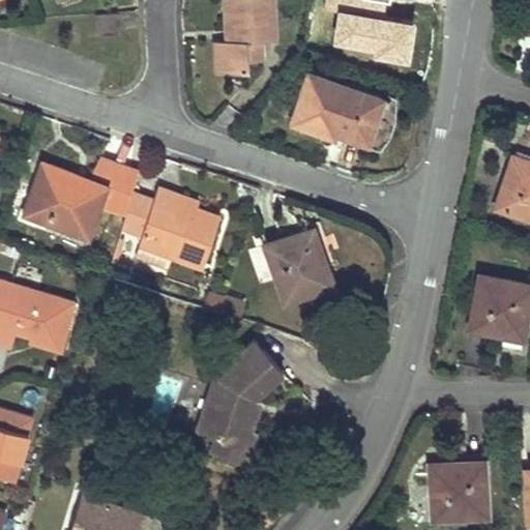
[(248,58),(256,58),(264,58),(263,38),(277,37),(274,0),(225,0),(228,40),(221,40),(222,71),(248,70),(248,58)]
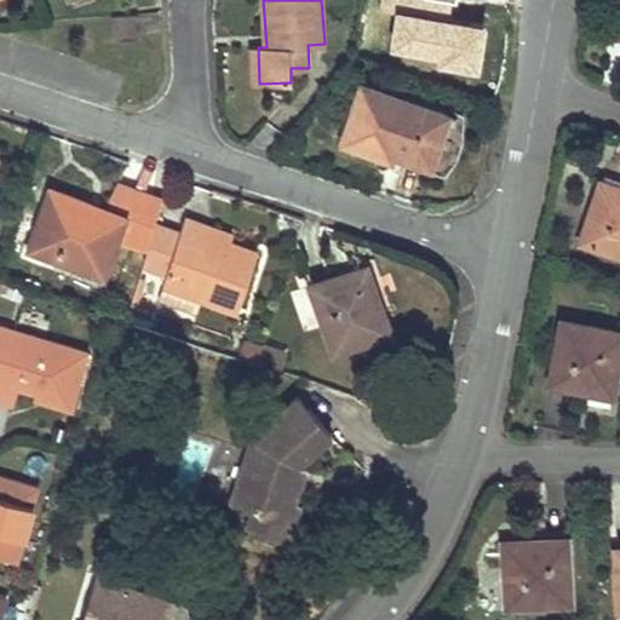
[(392,55),(478,59),(481,19),(395,15),(392,55)]
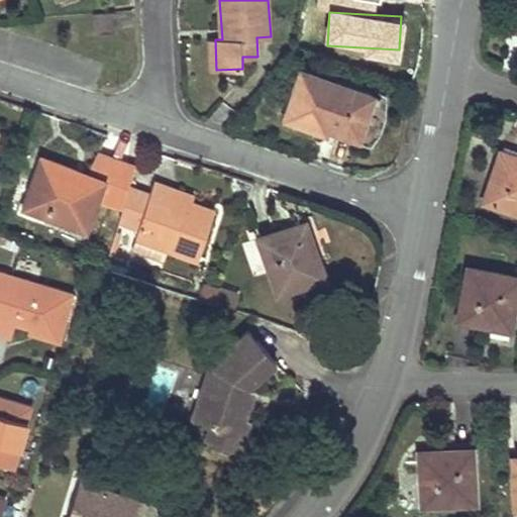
[(216,70),(215,39),(205,39),(207,71),(216,70)]
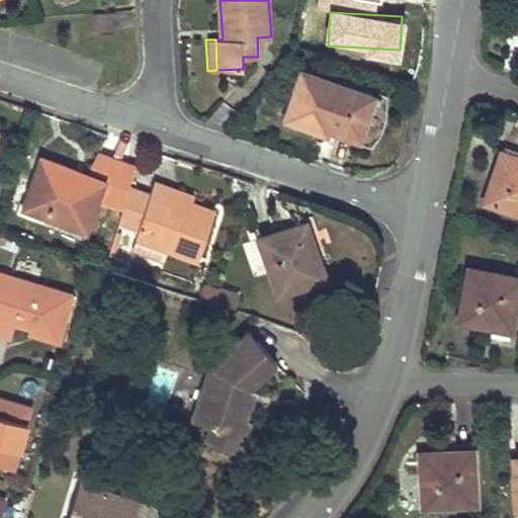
[(329,130),(344,135),(359,140),(373,94),(301,71),(286,119),(327,132),(329,130)]
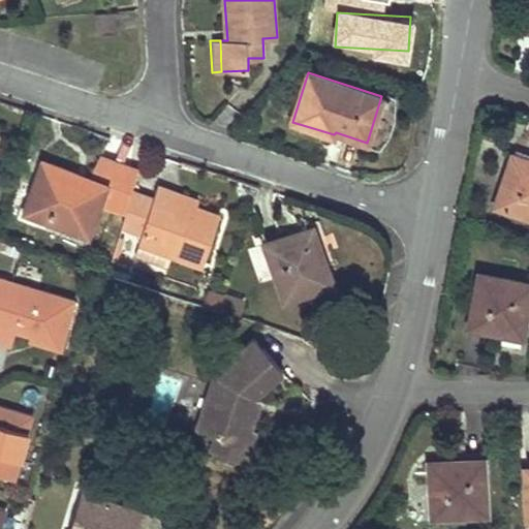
[(528,216),(528,158),(512,153),(495,205),(528,216)]
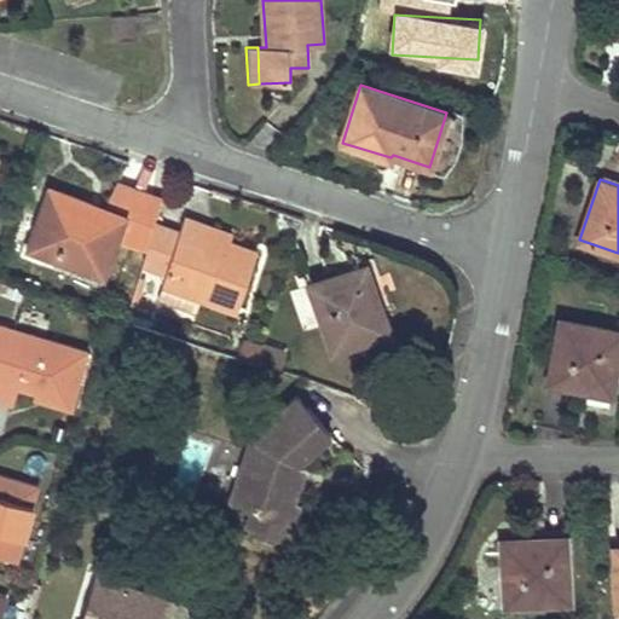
[(53,258),(55,253),(57,248),(106,266),(125,214),(50,186),(27,248),(53,258)]
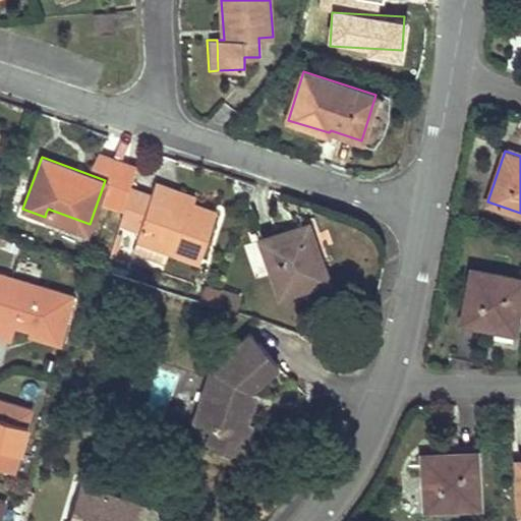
[(200,262),(217,212),(193,204),(170,196),(172,189),(156,184),(151,196),(129,190),(119,223),(140,230),(136,240),(170,250),(200,262)]
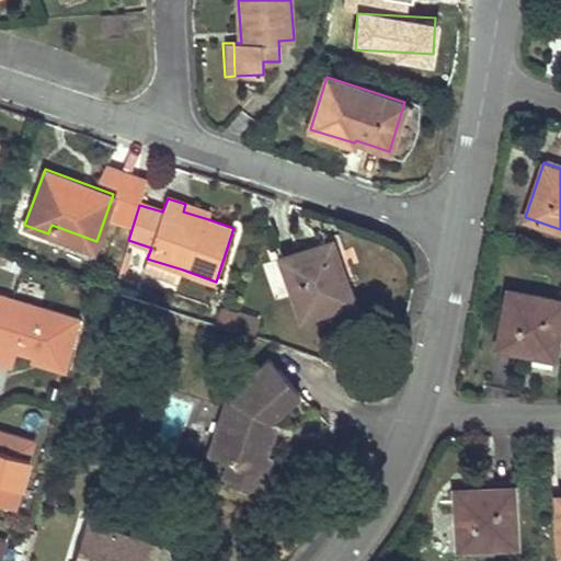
[(208,219),(209,213),(185,204),(183,212),(208,219)]
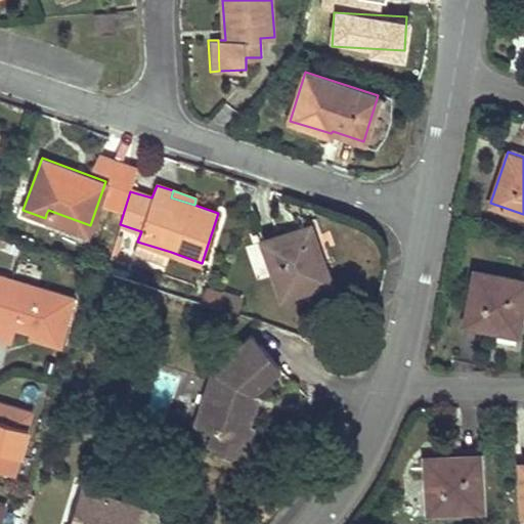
[(46,214),(45,218),(87,233),(90,225),(48,210),(46,214)]
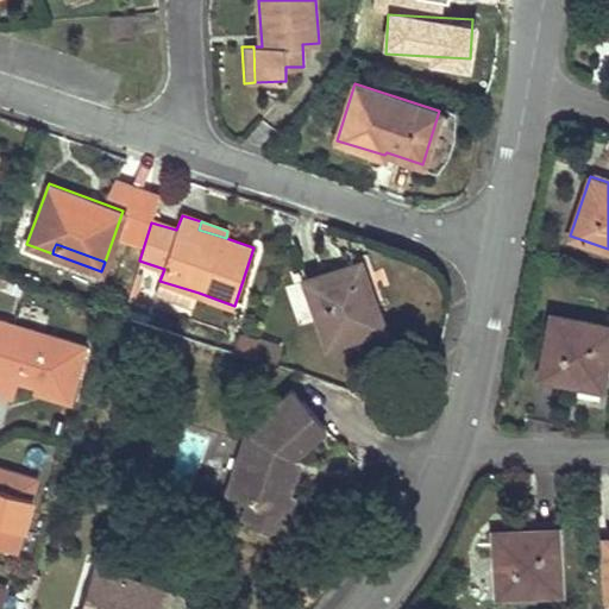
[(374,297),(360,261),(349,265),(353,280),(362,277),(370,299),(371,297),(374,297)]
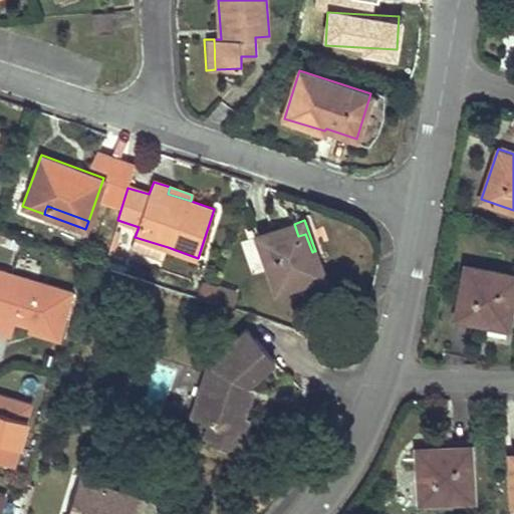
[(315,251),(313,251),(312,252),(305,234),(298,236),(294,224),(257,236),(277,292),(324,275),(315,251)]
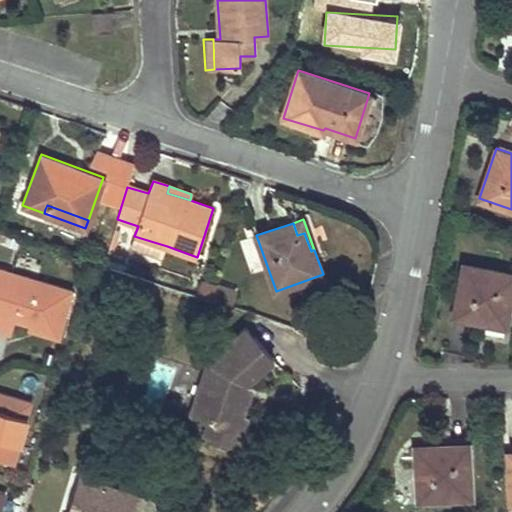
[(167,246),(134,236),(131,247),(163,259),(167,246)]
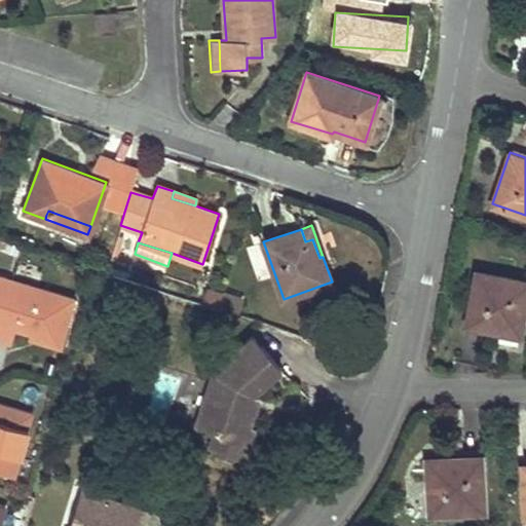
[(519,335),(524,308),(525,296),(525,282),(477,272),(466,326),(519,335)]
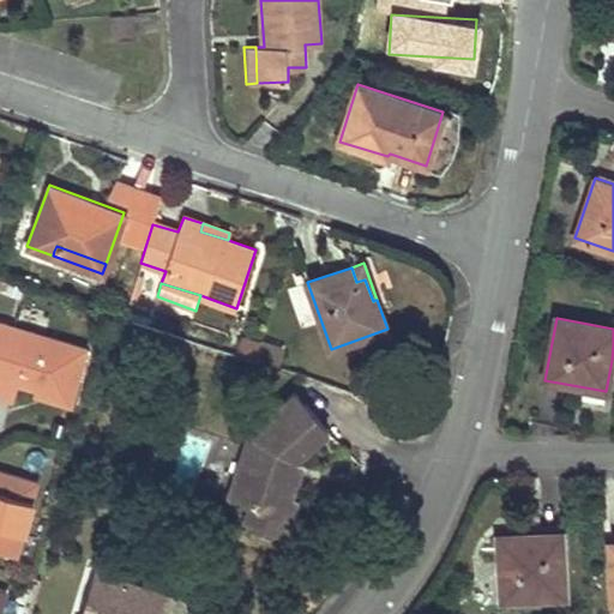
[(0,378),(14,325),(0,321),(0,378)]
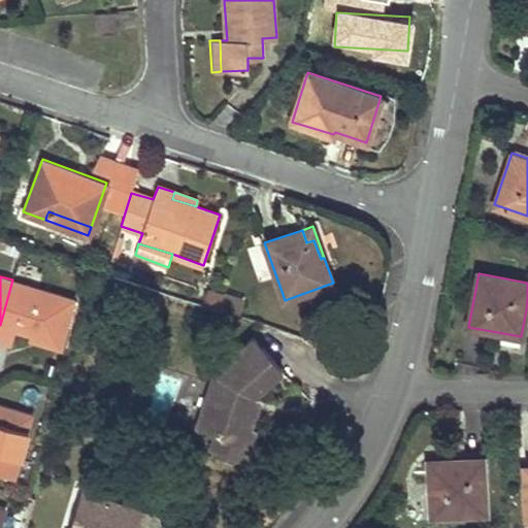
[(12,279),(0,325),(0,341),(12,345),(18,329),(33,333),(35,324),(47,327),(43,341),(62,347),(75,296),(12,279)]
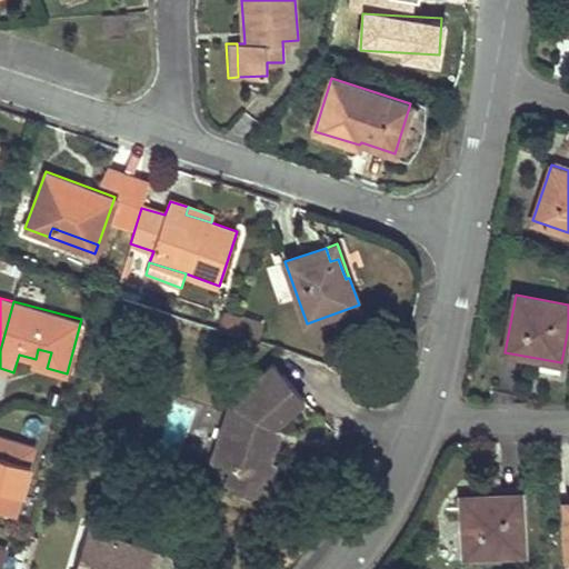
[(241,317),(223,311),(218,330),(236,336),(241,317)]
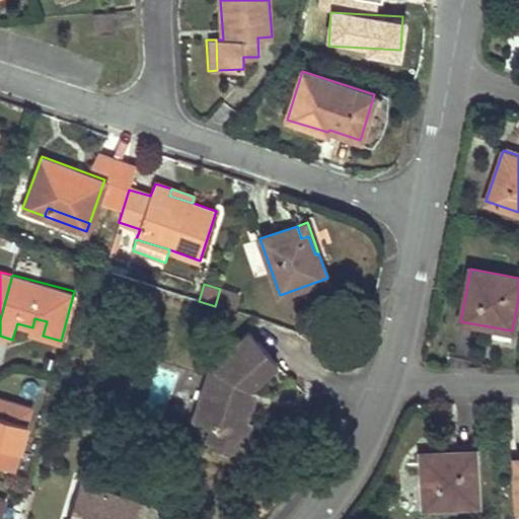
[(241,296),(220,289),(215,306),(236,312),(241,296)]
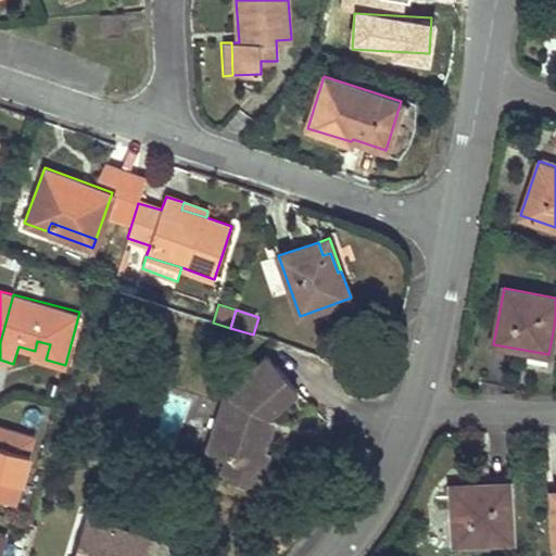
[(37,341),(35,351),(33,356),(46,359),(50,344),(37,341)]
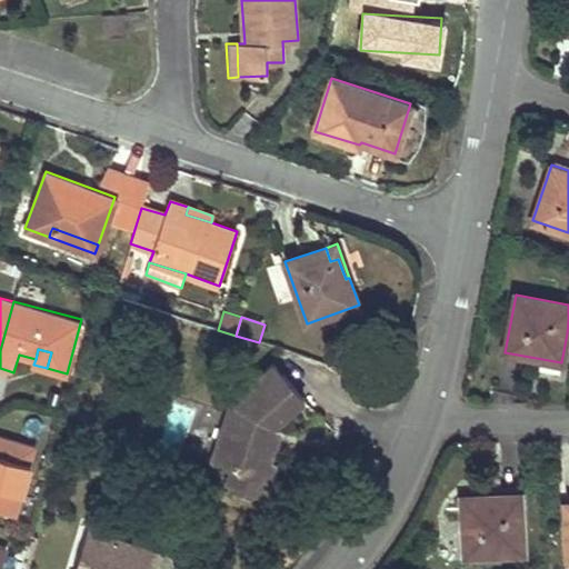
[(283,416),(303,398),(272,363),(230,401),(211,459),(231,466),(227,481),(265,493),(275,461),(269,459),(262,457),(273,426),(283,416)]
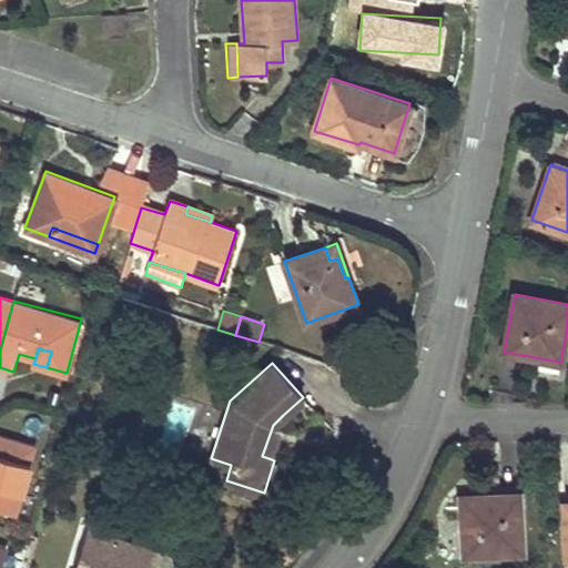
[(269,458),(283,415),(273,425),(262,456),(269,458)]
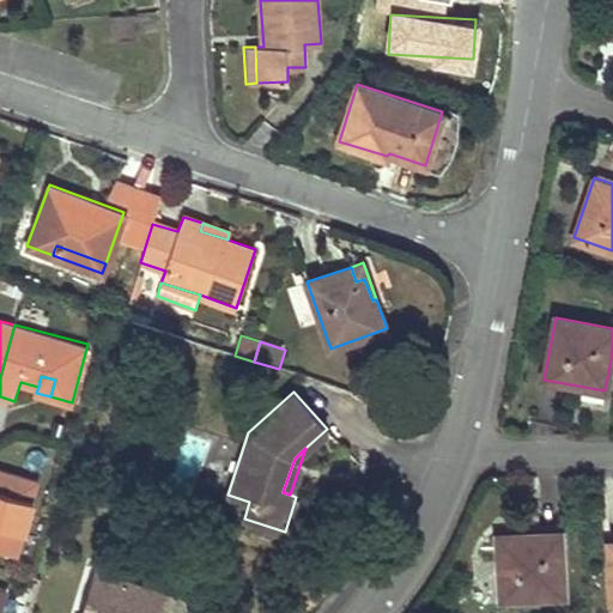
[(0,547),(19,553),(38,479),(0,468),(0,547)]
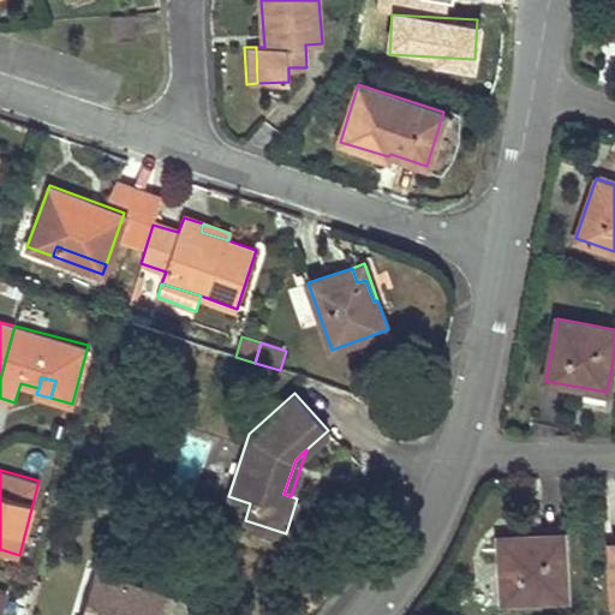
[(521,511),(521,536),(542,535),(541,509),(521,511)]
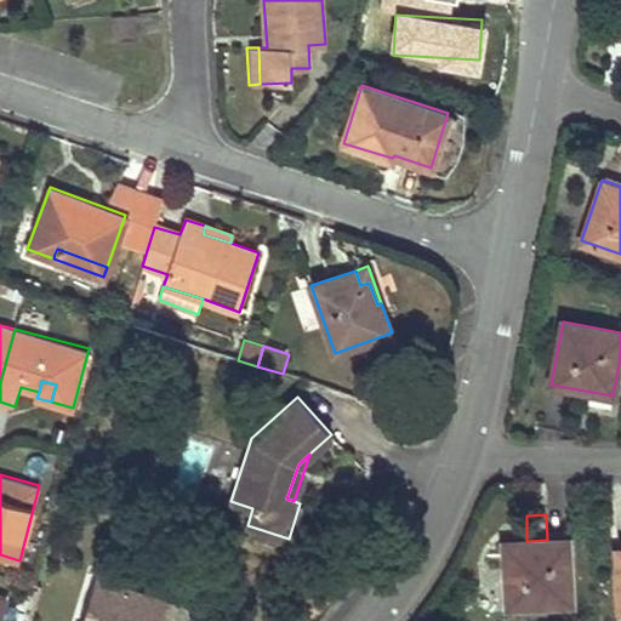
[(571,603),(569,571),(567,540),(547,540),(527,541),(503,542),(506,607),(571,603)]
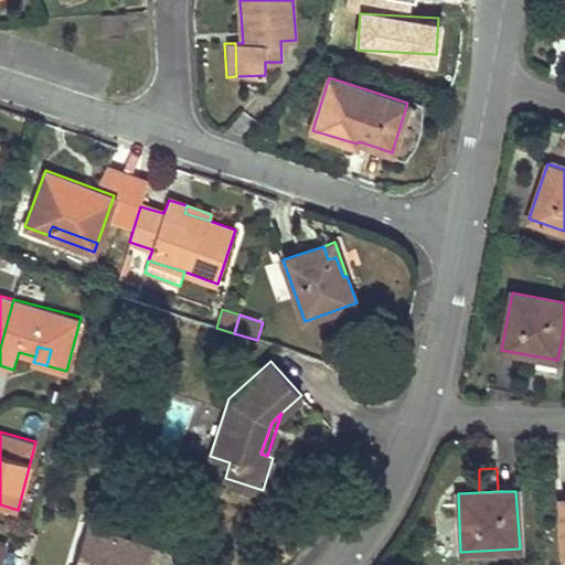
[(146,564),(152,543),(87,524),(74,564),(146,564)]
